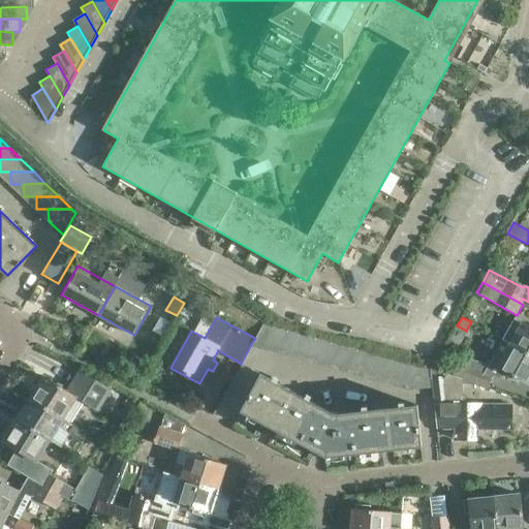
[(528,327),(514,318),(501,340),(528,355),(528,327)]
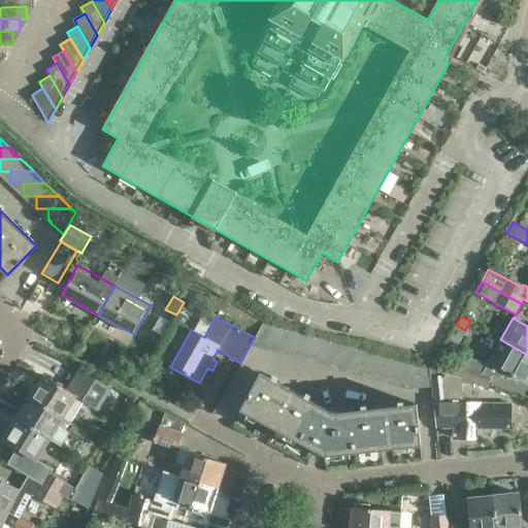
[(263,323),(255,337),(251,343),(252,344),(253,341),(262,348),(267,343),(284,329),(272,326),(263,323)]
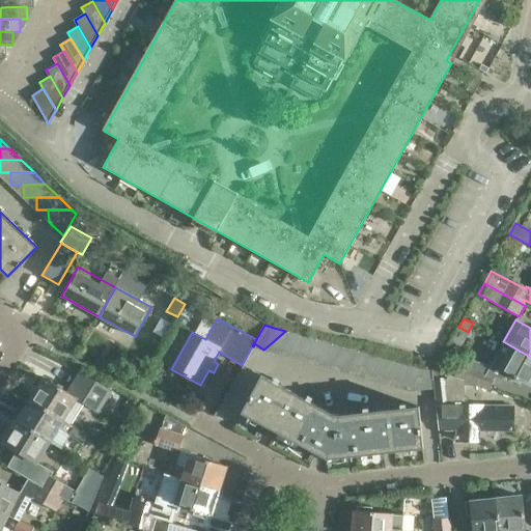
[(277,353),(282,348),(299,334),(285,331),(269,345),(277,353)]
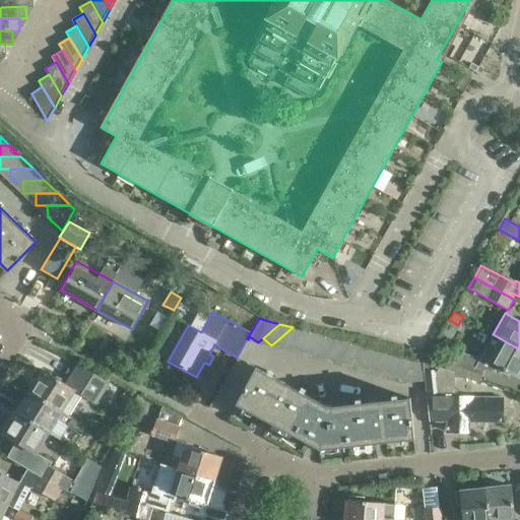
[(284,350),(289,344),(305,330),(293,327),(276,341),(284,350)]
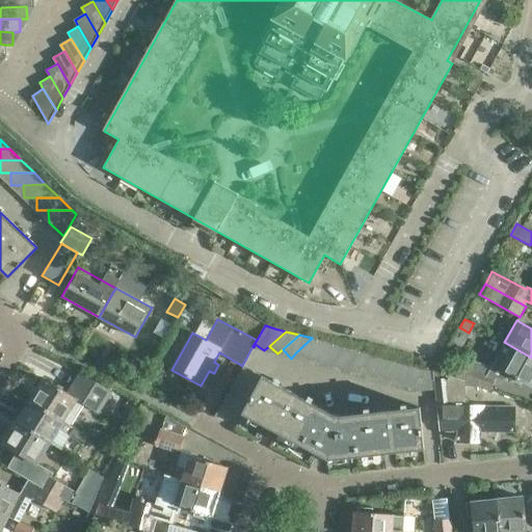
[(304,362),(311,356),(328,342),(321,341),(312,338),(296,352),(304,362)]
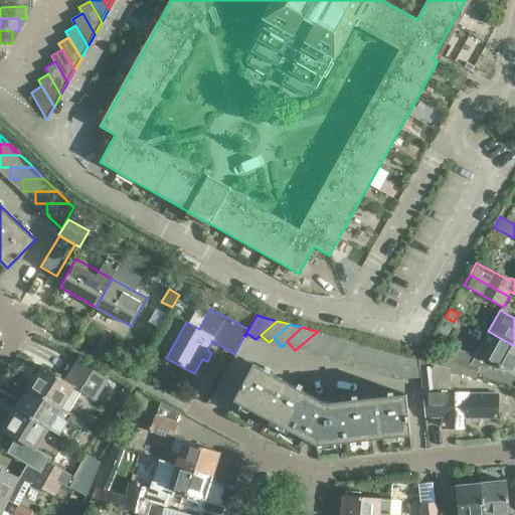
[(318,331),(301,345),(308,354),(313,349),(330,335),(318,331)]
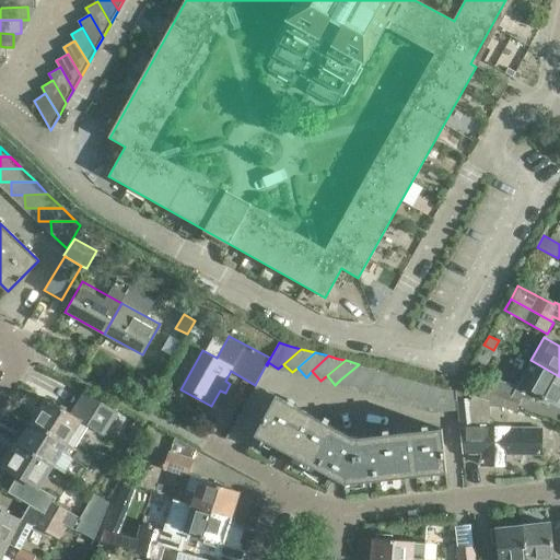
[(487,400),(488,404),(516,412),(521,398),(527,400),(533,393),(525,388),(538,364),(531,360),(513,393),(464,377),(455,392),(456,400),(479,398),(487,400)]
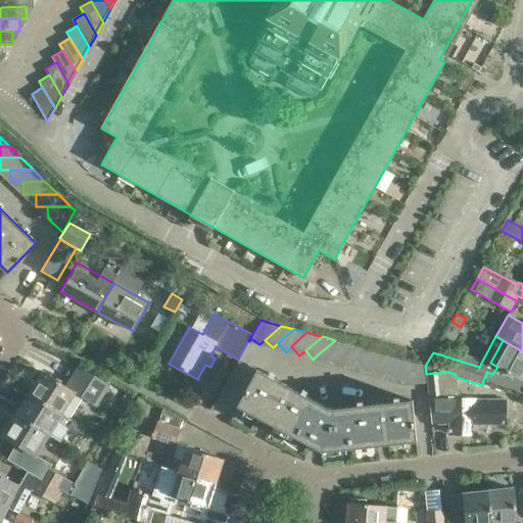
[(331,359),(348,344),(335,340),(318,354),(326,364),(331,359)]
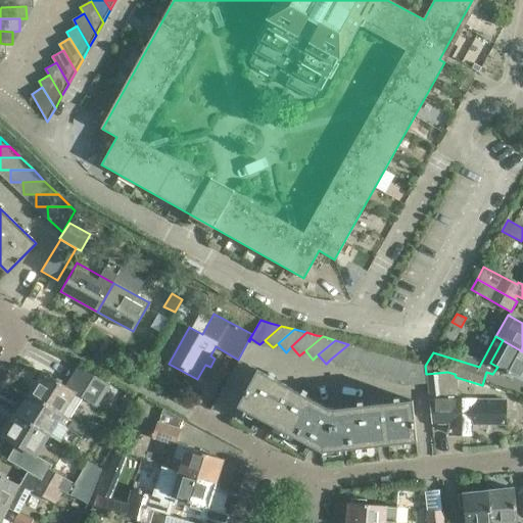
[(490,363),(497,367),(522,380),(522,378),(522,351),(503,340),(490,363)]
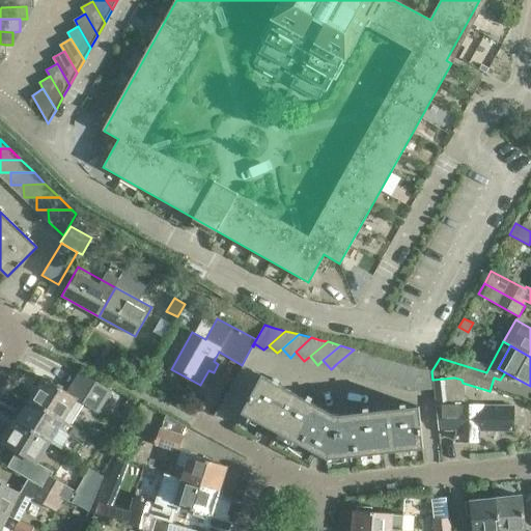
[(348,367),(365,353),(354,350),(336,364),(343,372),(348,367)]
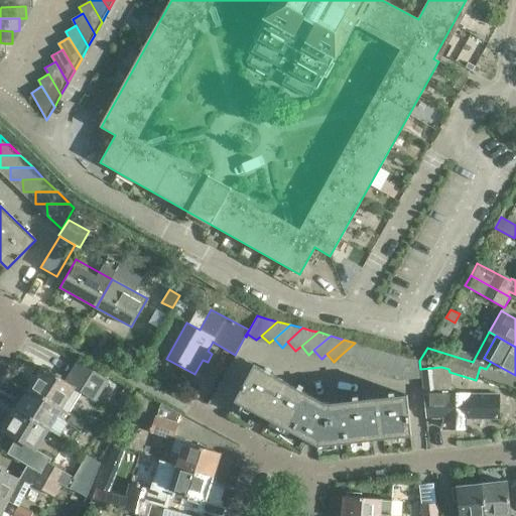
[(351,361),(368,346),(355,343),(339,357),(346,365),(351,361)]
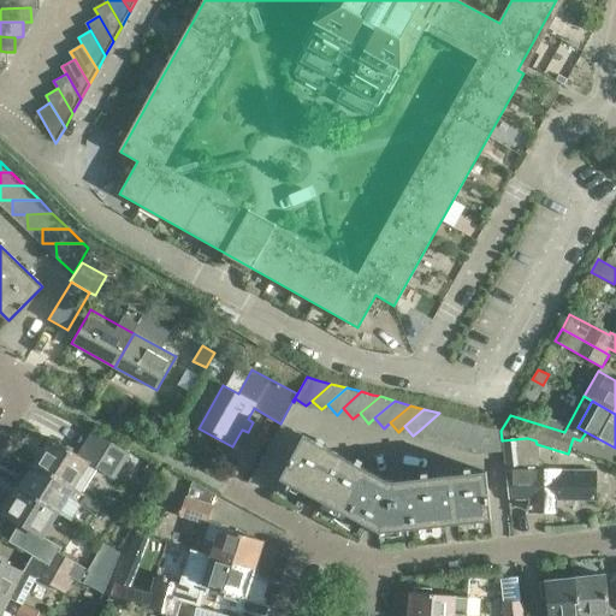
[(434,434),(454,418),(439,413),(419,431),(430,440),(434,434)]
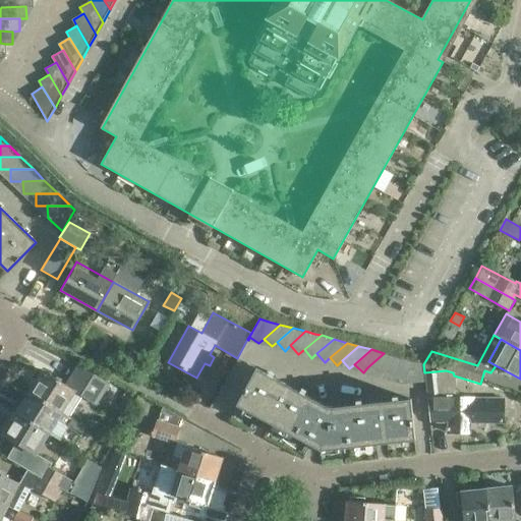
[(382,371),(397,357),(384,353),(367,367),(375,375),(382,371)]
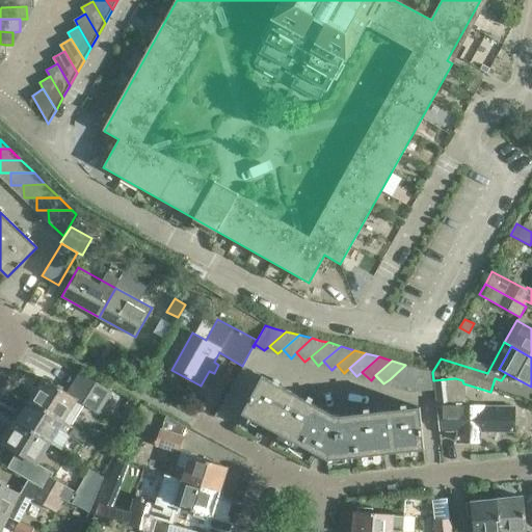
[(403,382),(419,368),(405,365),(390,379),(397,388),(403,382)]
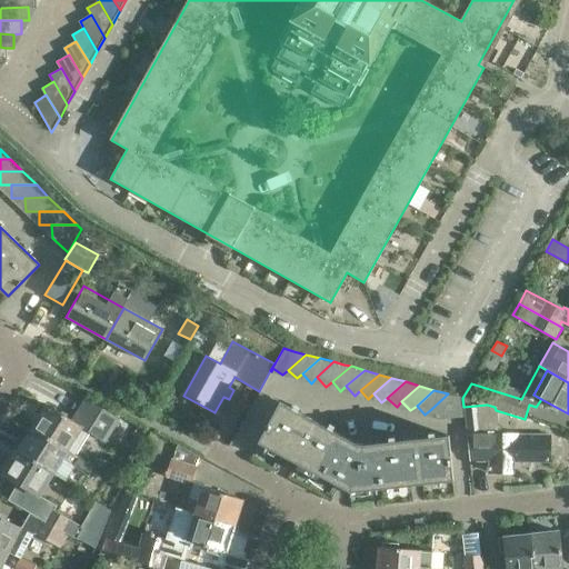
[(440,419),(463,416),(465,416),(463,407),(462,398),(448,393),(431,409),(440,419)]
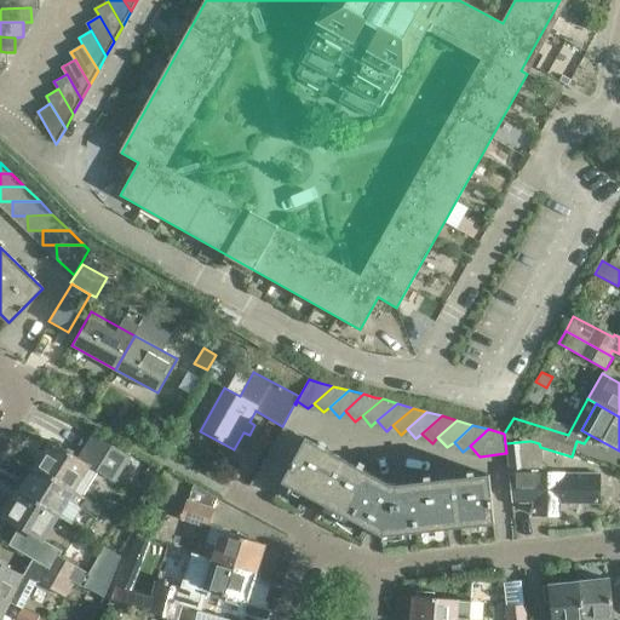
[(35,466),(82,497),(98,472),(115,482),(130,458),(93,436),(79,460),(50,442),(35,466)]
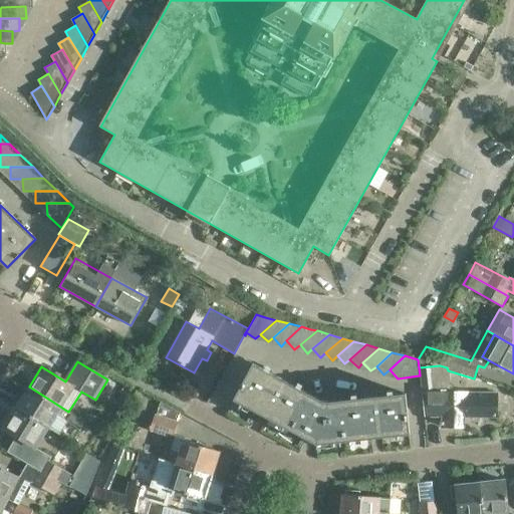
[(253,363),(234,400),(317,444),(409,434),(405,394),(328,402),(321,401),(321,400),(253,363)]
